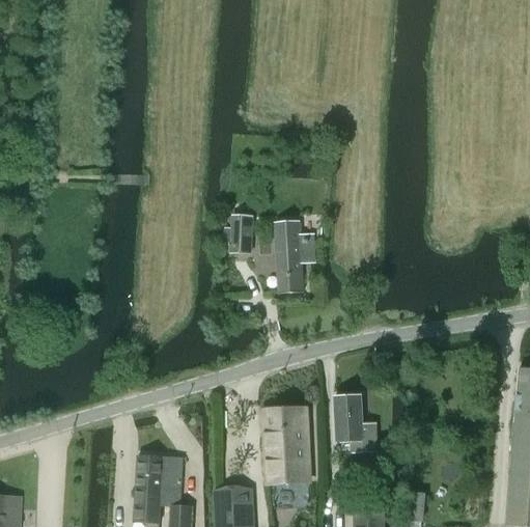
[(223,225),(223,240),(230,241),(230,249),(250,250),(251,227),(251,215),(232,214),(231,225),(223,225)]
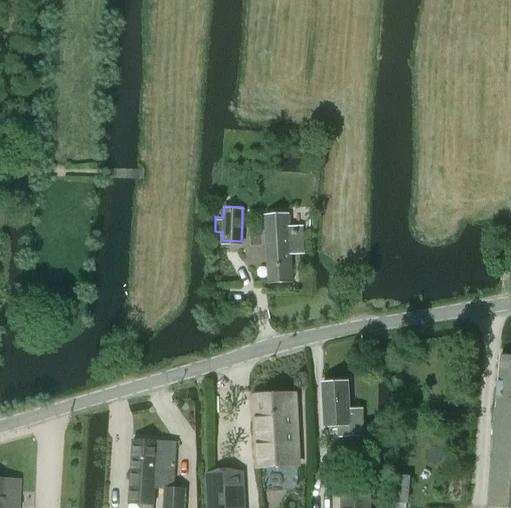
[(264,213),(267,280),(291,279),(290,251),(301,251),(300,223),(288,224),(288,212),(264,213)]
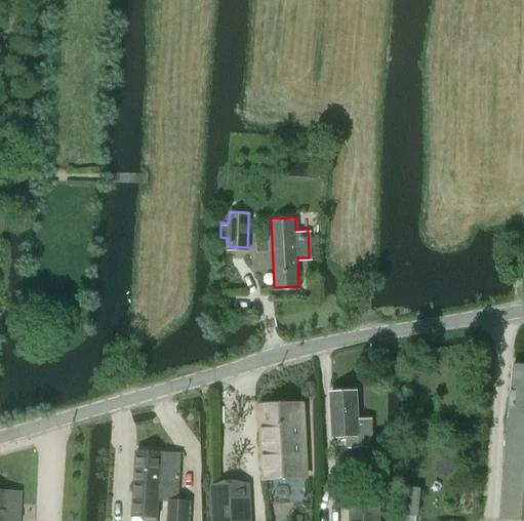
[(523,363),(512,363),(506,440),(523,440),(523,363)]
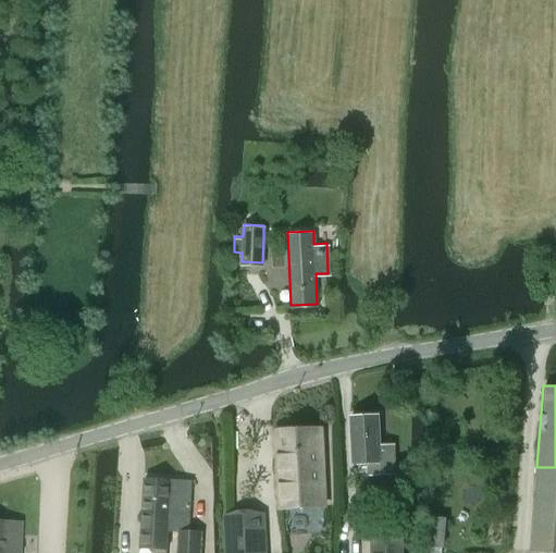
[(379,413),(349,414),(353,461),(374,459),(374,471),(394,470),(392,442),(380,443),(379,413)]
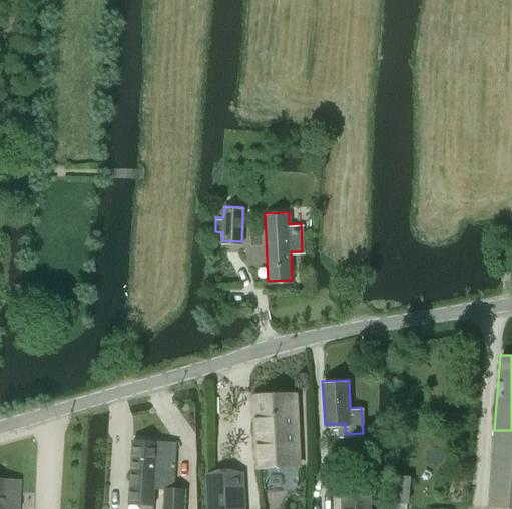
[(257,464),(298,462),(294,391),(253,393),(257,464)]
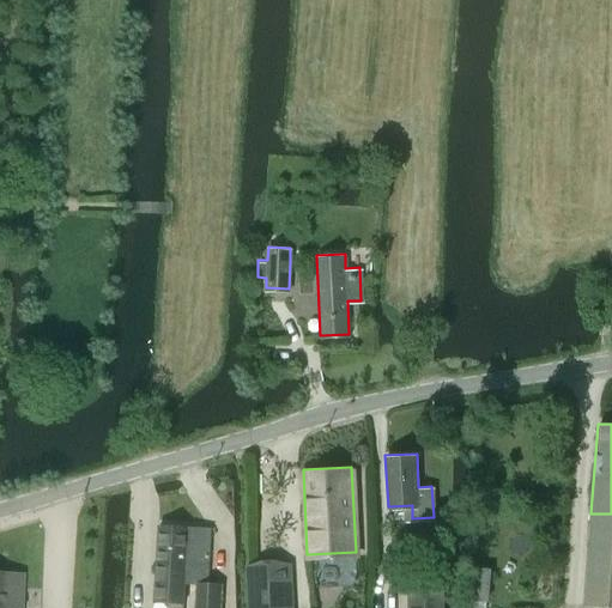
[(611,605),(611,514),(591,514),(583,602),(611,605)]
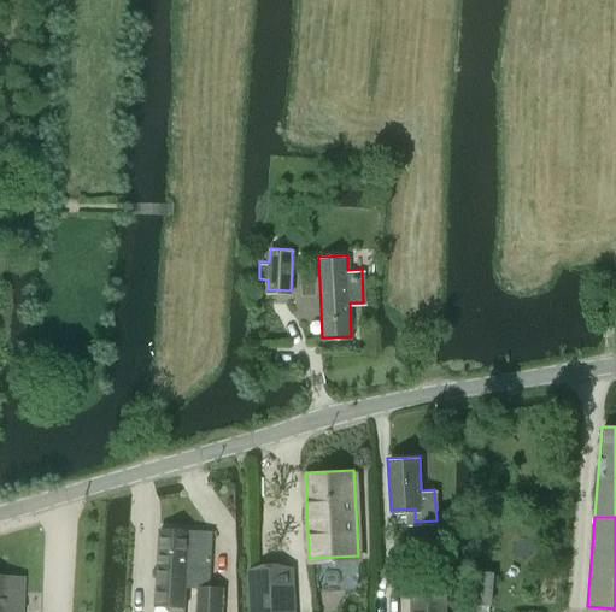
[(187,555),(186,583),(198,583),(197,611),(221,611),(223,584),(209,583),(211,528),(159,525),(158,548),(177,549),(177,555),(187,555)]
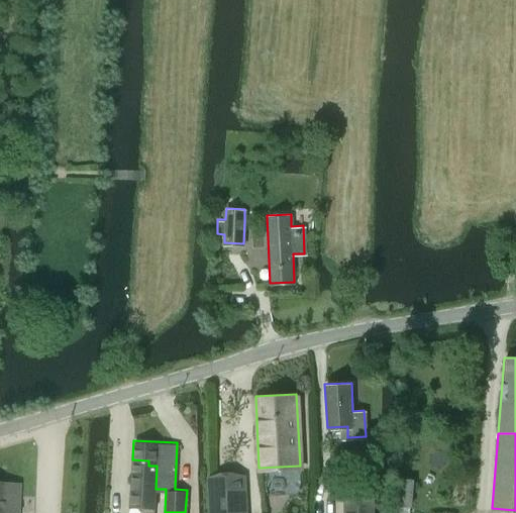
[(153,512),(156,489),(157,466),(148,466),(148,460),(132,459),(130,504),(140,505),(139,512),(153,512)]
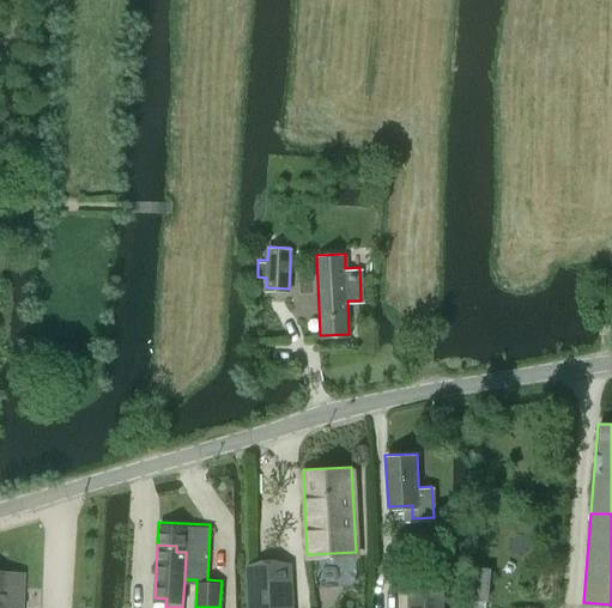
[(249,607),(291,607),(290,560),(247,563),(249,607)]
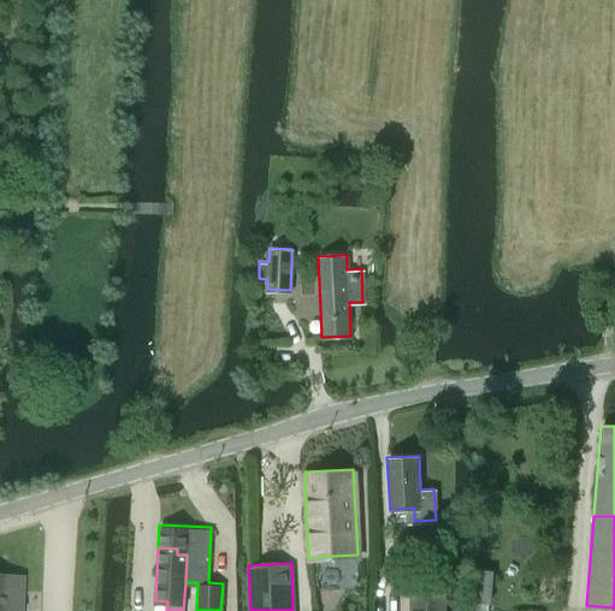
[(473,599),(489,600),(491,571),(474,570),(473,599)]
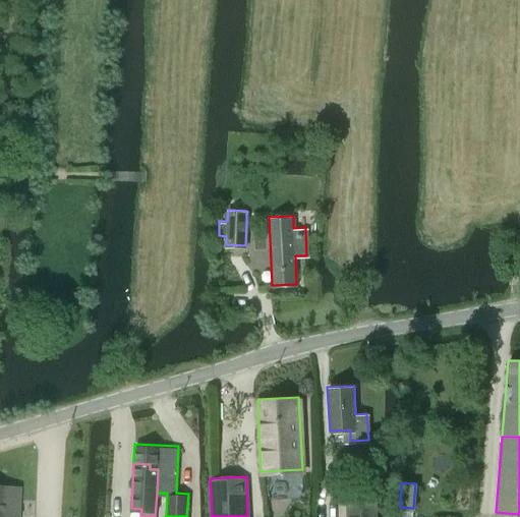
[(0,516),(16,516),(19,485),(0,484),(0,516)]
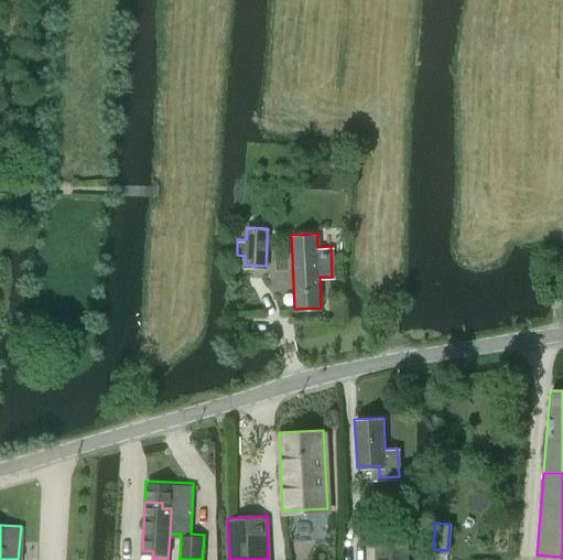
[(380,559),(407,559),(407,537),(380,538),(380,559)]
